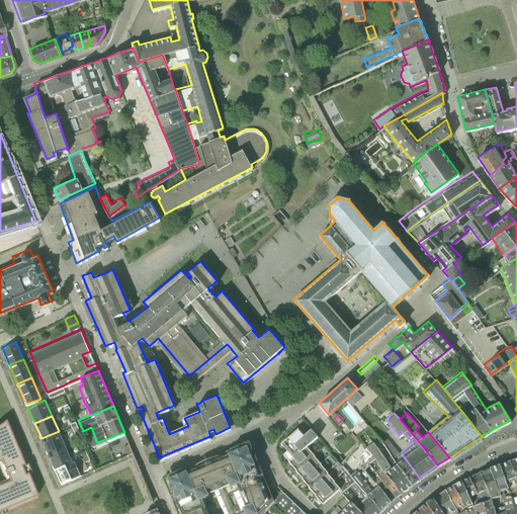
[(3,419),(0,421),(0,460),(8,480),(0,484),(0,509),(34,495),(3,419)]
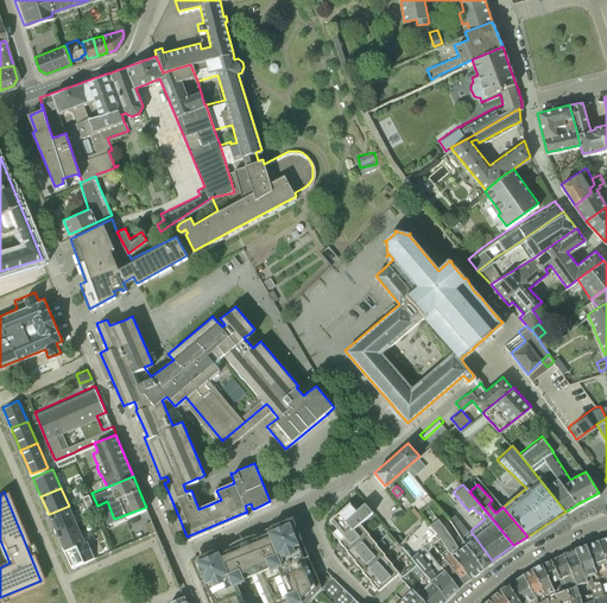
[(332,531),(339,538),(358,520),(359,522),(359,521),(372,509),(365,501),(356,508),(349,500),(329,519),(336,526),(332,531)]
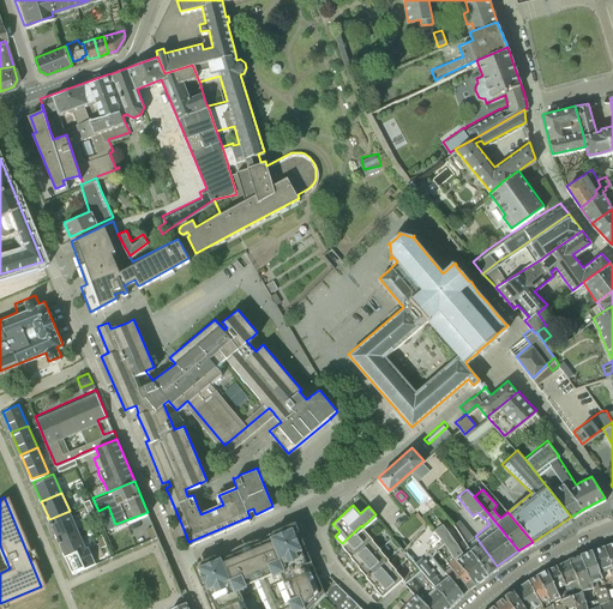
[(70,511),(49,519),(56,537),(77,528),(70,511)]
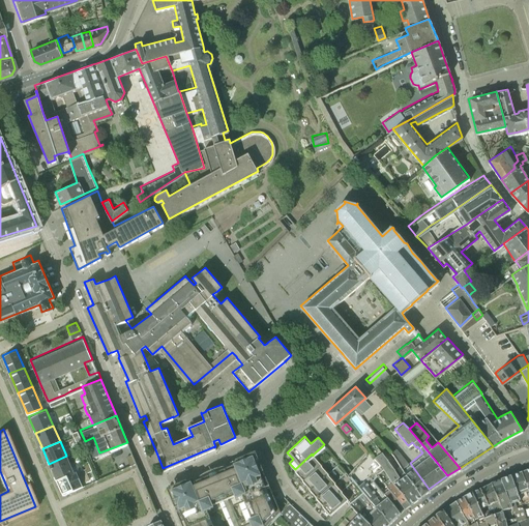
[(420,495),(429,489),(410,463),(395,446),(390,450),(406,473),(420,495)]
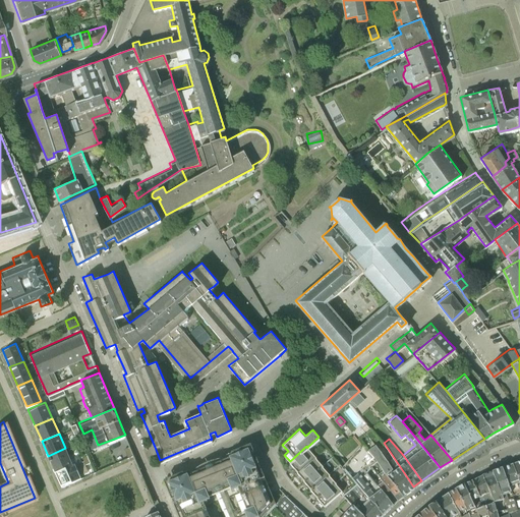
[(383,513),(392,503),(376,480),(366,469),(368,464),(377,459),(368,448),(362,440),(344,460),(341,456),(337,459),(352,475),(356,480),(383,513)]
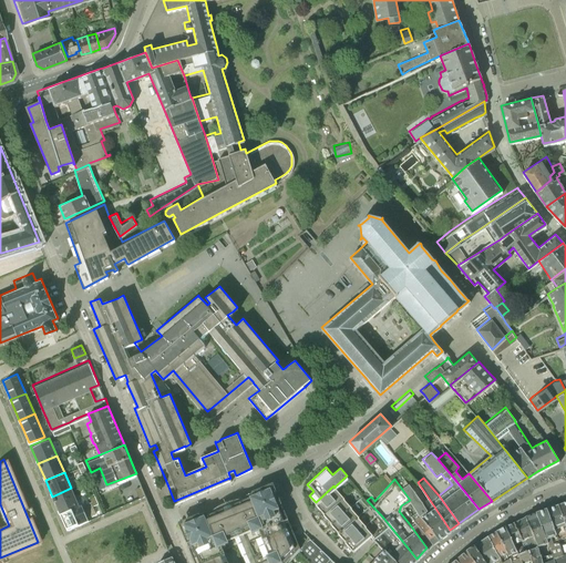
[(450,530),(434,507),(428,511),(409,482),(401,488),(410,500),(417,510),(438,539),(450,530)]
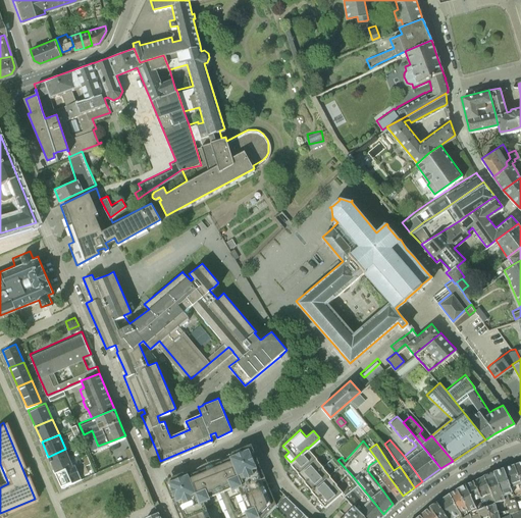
[(291,464),(297,471),(314,455),(308,449),(307,447),(291,462),(290,463),(291,464)]
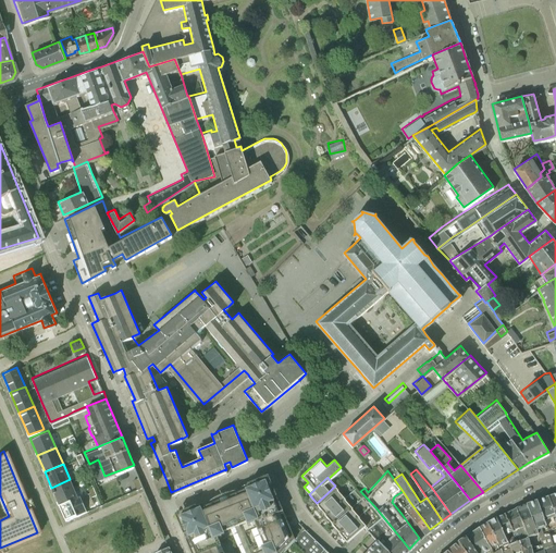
[(229,490),(229,492),(222,495),(215,498),(214,495),(211,498),(208,500),(206,502),(202,504),(196,507),(195,503),(186,506),(187,511),(180,514),(183,521),(180,523),(192,552),(261,552),(263,552),(280,552),(279,550),(284,549),(293,539),(294,537),(272,484),(269,486),(266,478),(258,481),(256,478),(247,481),(248,486),(243,488),(239,488),(236,489),(234,489),(229,490)]
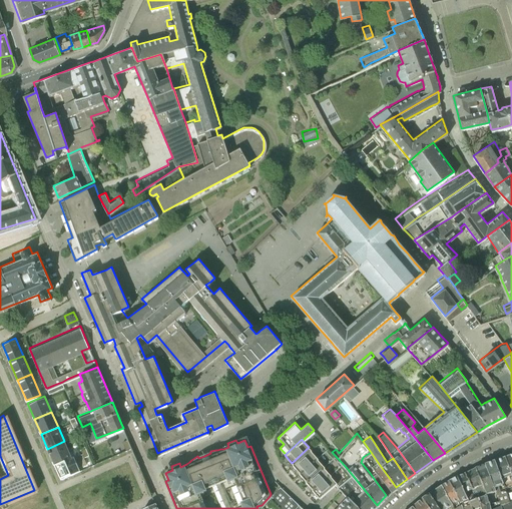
[(47,449),(53,463),(70,456),(64,442),(47,449)]
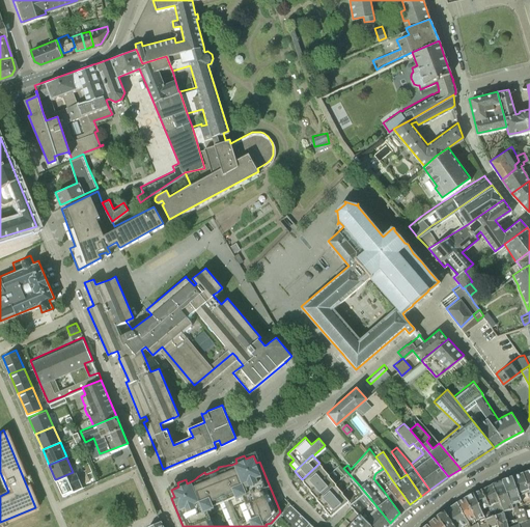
[(302,480),(309,488),(326,472),(321,466),(322,465),(319,463),(302,479),(302,480)]
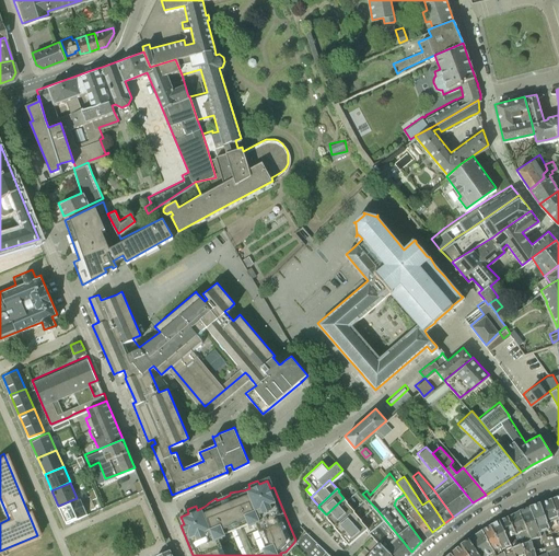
[(58,506),(65,521),(86,512),(85,508),(94,505),(89,494),(78,498),(77,498),(58,506)]
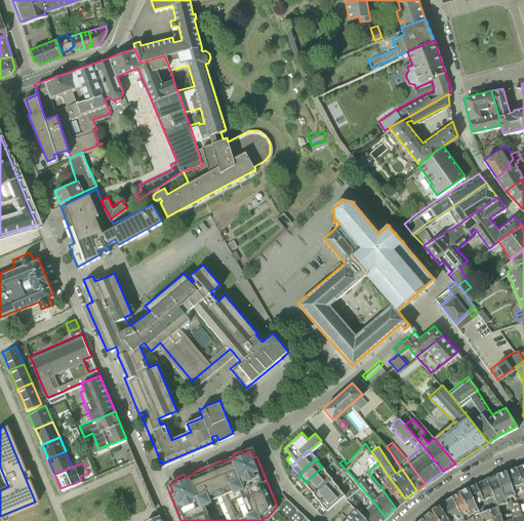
[(523,494),(523,486),(516,465),(506,469),(516,497),(523,494)]
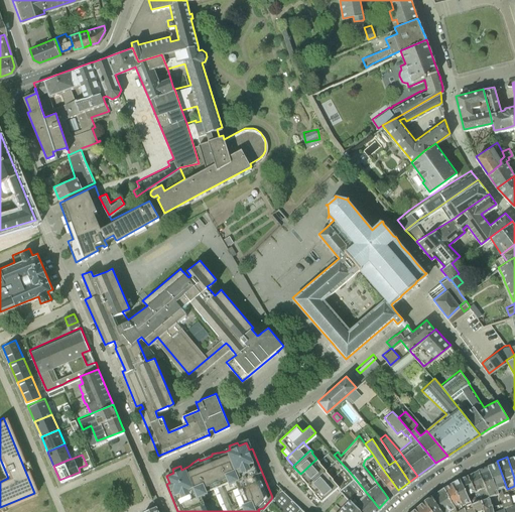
[(300,476),(306,483),(324,467),(318,461),(316,459),(300,474),(299,475),(300,476)]
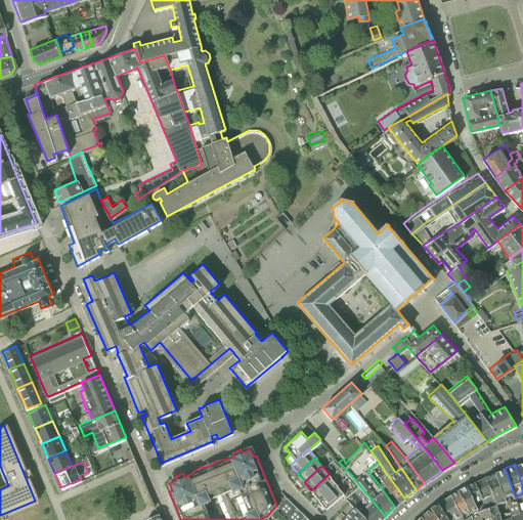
[(517,504),(515,496),(505,468),(494,472),(506,500),(507,504),(509,503),(510,509),(511,513),(520,510),(517,504)]
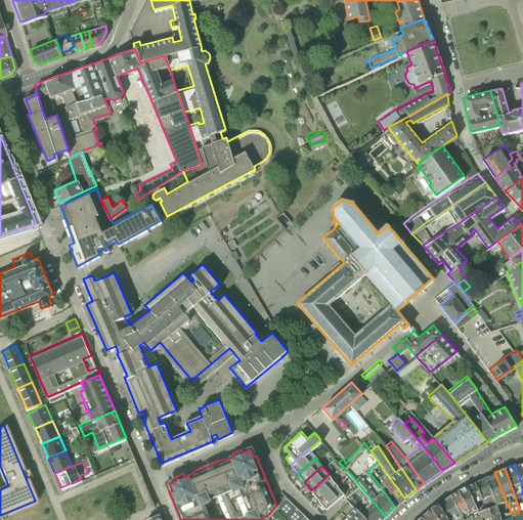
[(399,501),(404,497),(385,471),(380,474),(383,478),(399,501)]
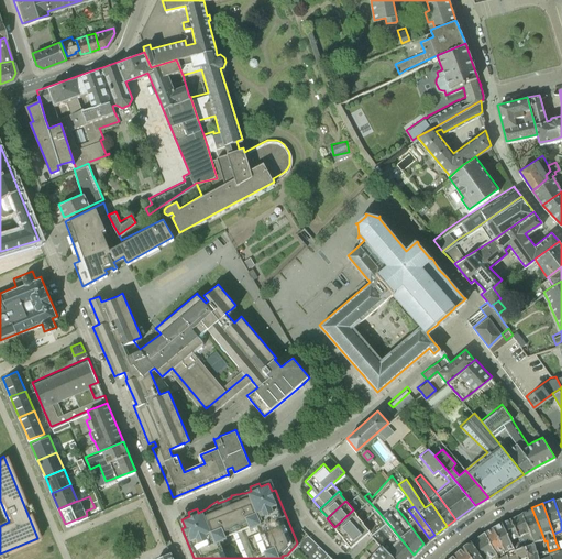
[(543,537),(531,507),(521,511),(529,529),(533,540),(535,540),(543,537)]
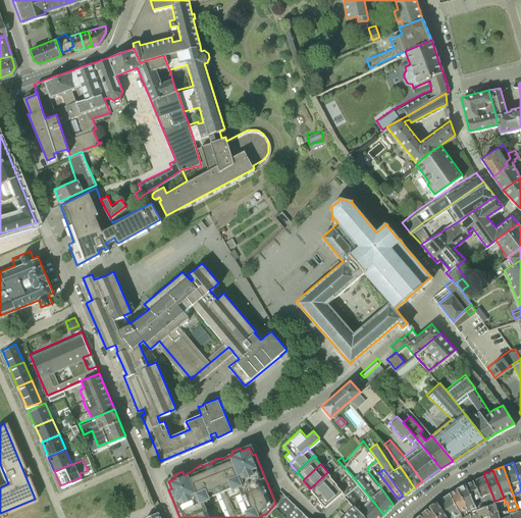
[(310,489),(317,497),(333,480),(329,475),(329,474),(327,472),(310,488),(310,489)]
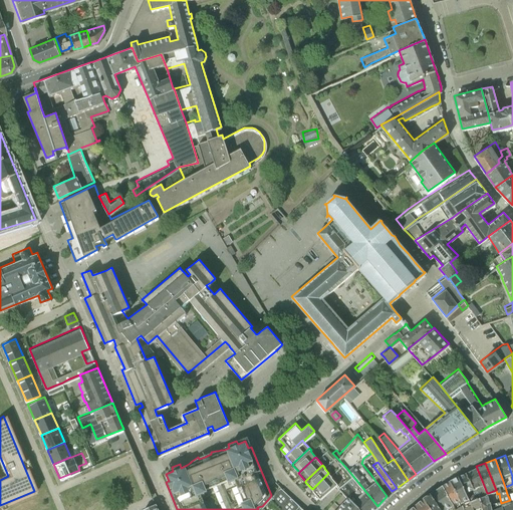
[(474,488),(476,486),(483,483),(476,466),(466,471),(473,487),(474,488)]
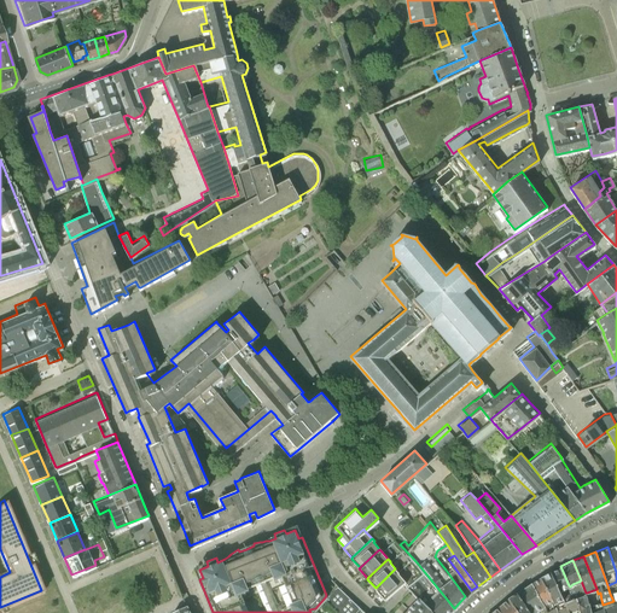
[(465,596),(471,590),(452,564),(446,570),(465,596)]
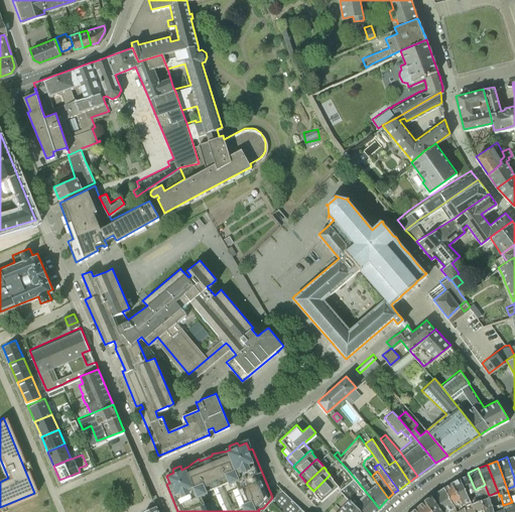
[(467,493),(475,489),(468,473),(460,477),(467,493)]
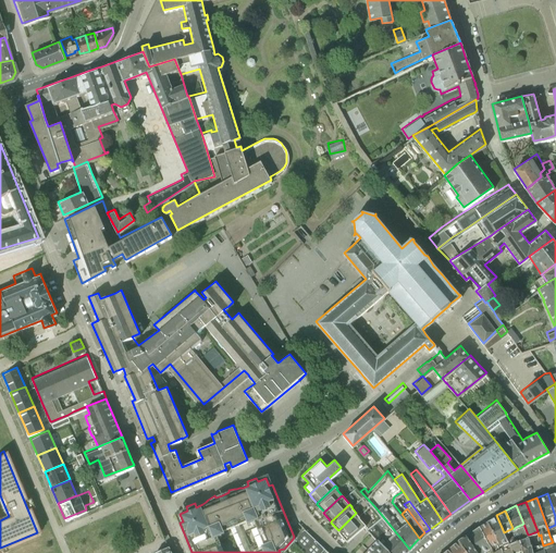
[(337,531),(338,531),(345,540),(365,523),(358,516),(359,516),(356,513),(338,530),(337,531)]
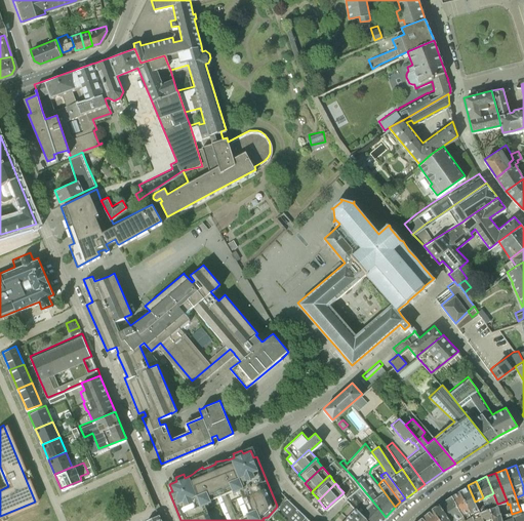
[(367,520),(380,520),(386,517),(359,484),(345,496),(344,496),(345,498),(346,497),(355,508),(355,507),(367,520)]
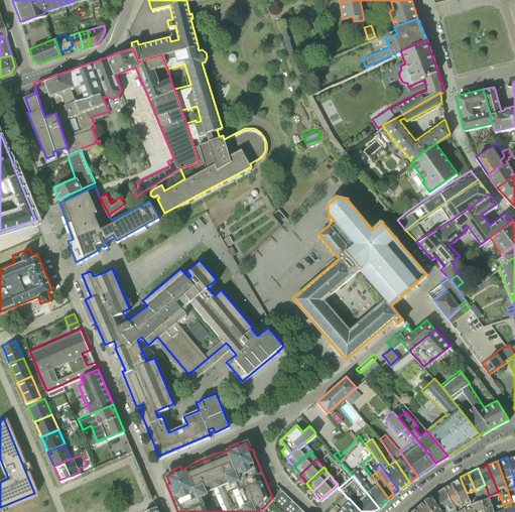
[(469,496),(467,493),(460,477),(452,481),(461,501),(463,503),(471,499),(469,496)]
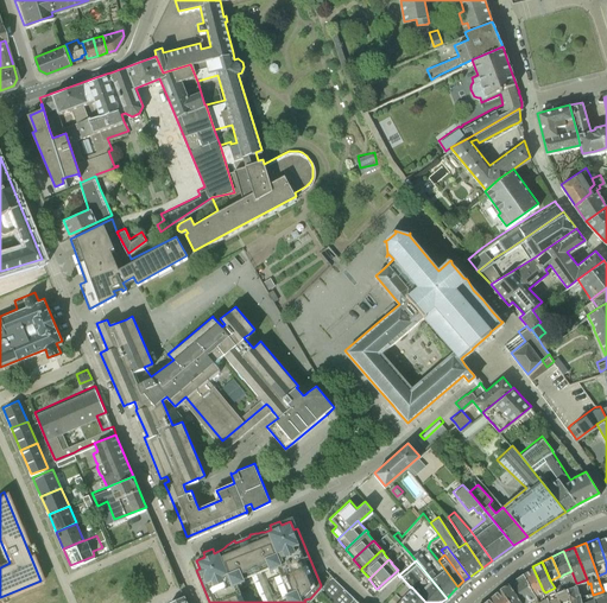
[(536,594),(543,590),(532,566),(523,572),(536,594)]
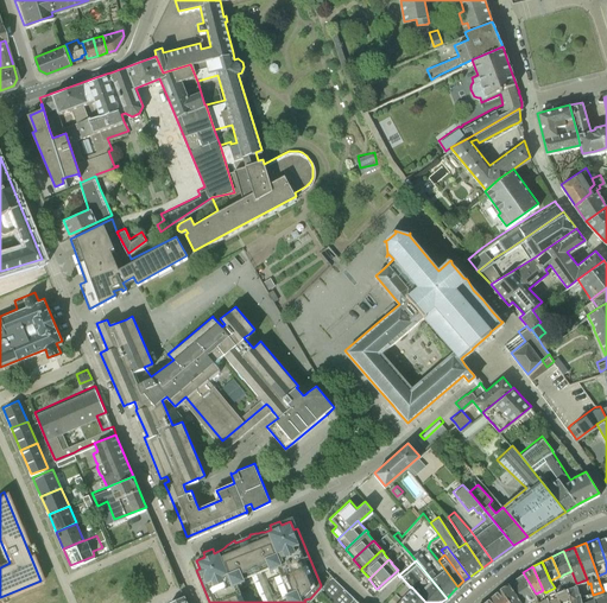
[(523,602),(532,597),(536,594),(523,572),(507,583),(519,602),(523,602)]
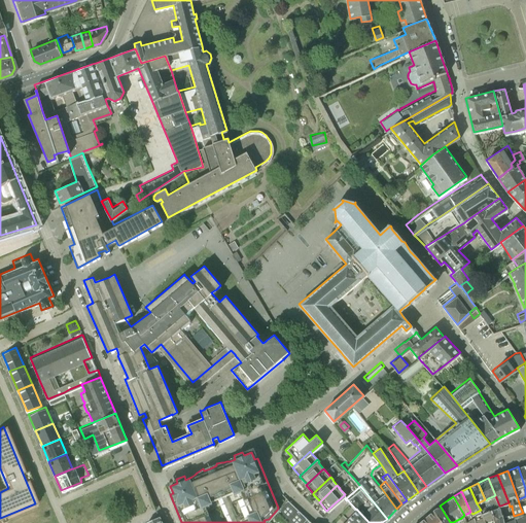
[(312,522),(301,511),(287,498),(288,498),(287,497),(278,508),(277,510),(289,521),(290,522),(312,522)]
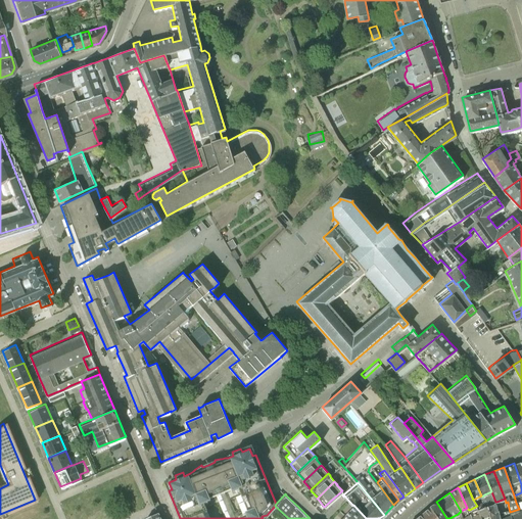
[(482,500),(475,503),(477,506),(478,510),(471,514),(473,518),(480,518),(481,518),(489,515),(485,506),(482,500)]
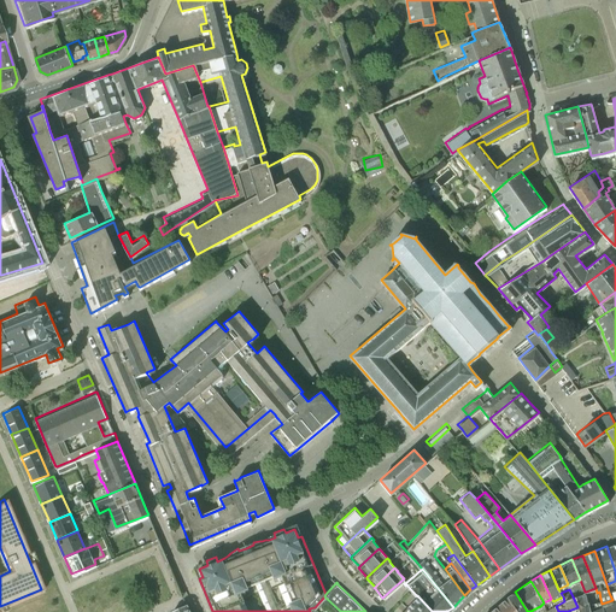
[(604,611),(615,611),(615,590),(609,593),(612,600),(602,604),(604,611)]
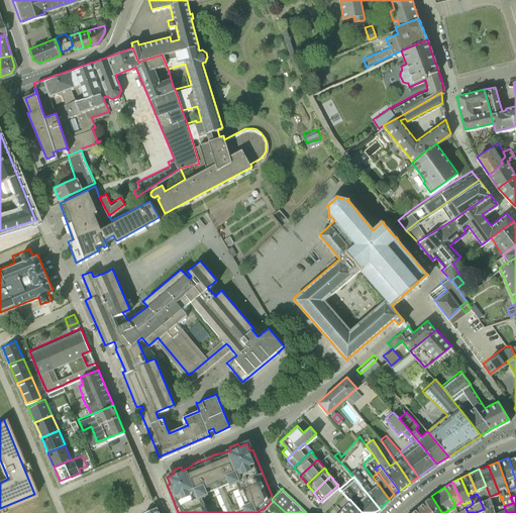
[(441,512),(431,496),(425,500),(432,512),(441,512)]
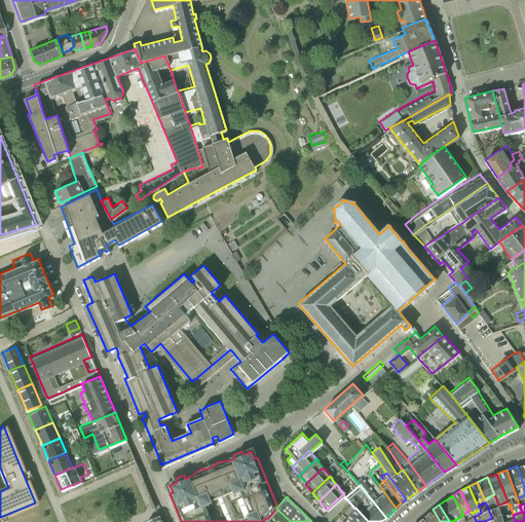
[(512,511),(501,514),(499,505),(498,505),(488,509),(492,518),(493,521),(515,521),(513,515),(512,511)]
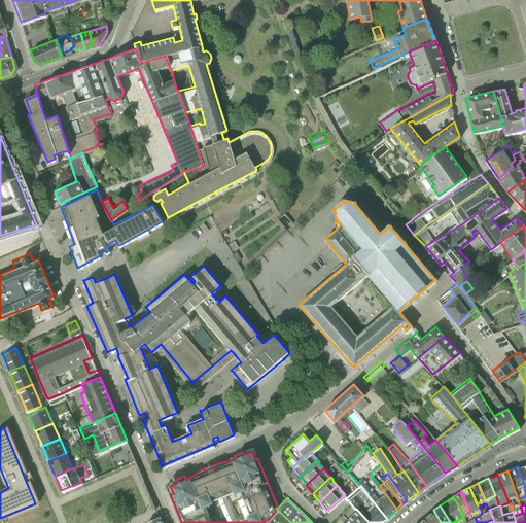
[(352,522),(369,522),(356,509),(356,510),(353,513),(348,518),(352,522)]
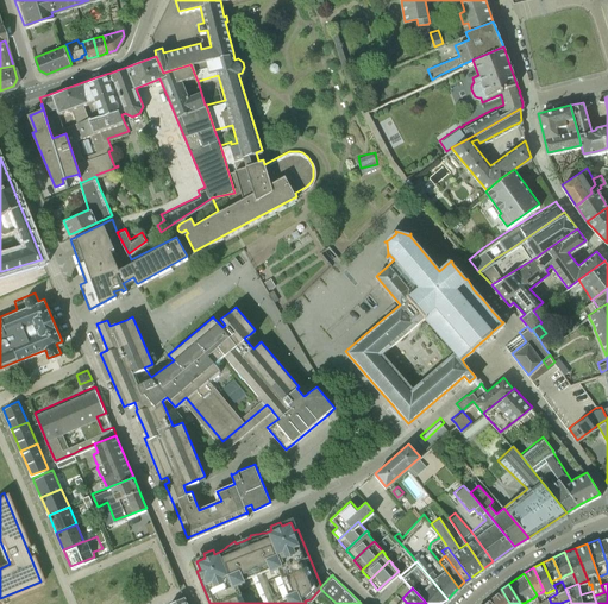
[(509,603),(501,589),(483,603),(509,603)]
